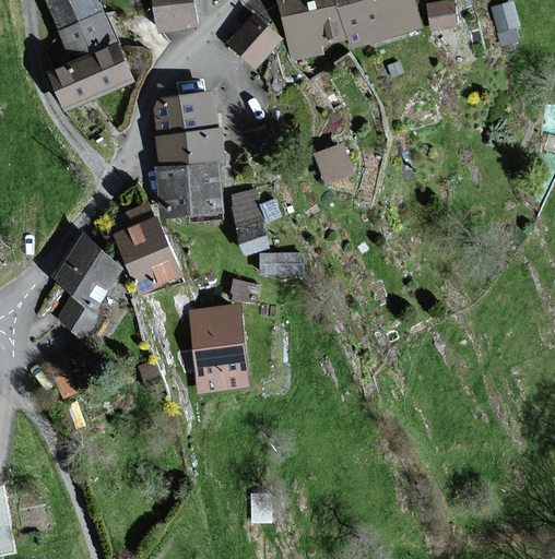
[(96,0),(45,0),(58,28),(101,9),(96,0)]
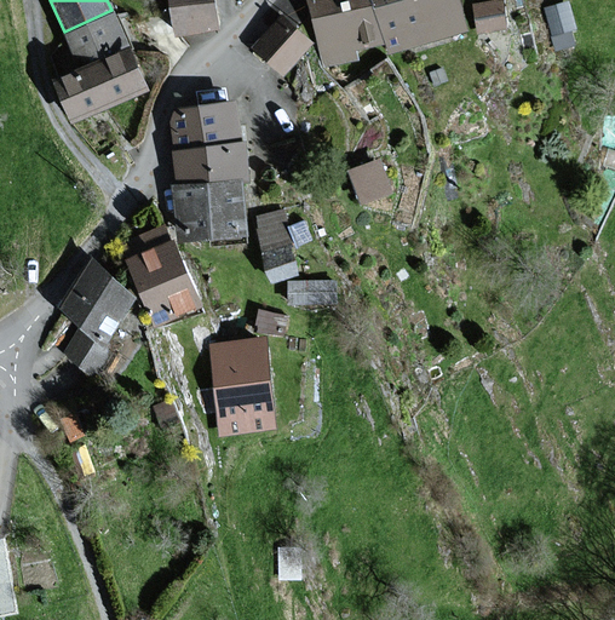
[(211,0),(170,0),(176,33),(214,27),(211,0)]
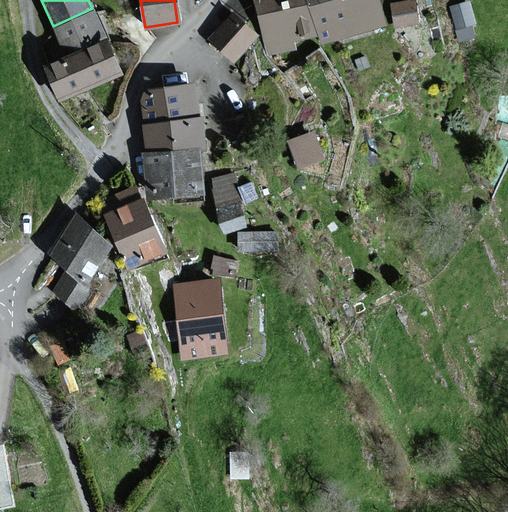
[(290,40),(316,34),(307,0),(252,0),(266,54),(292,47),(290,40)]
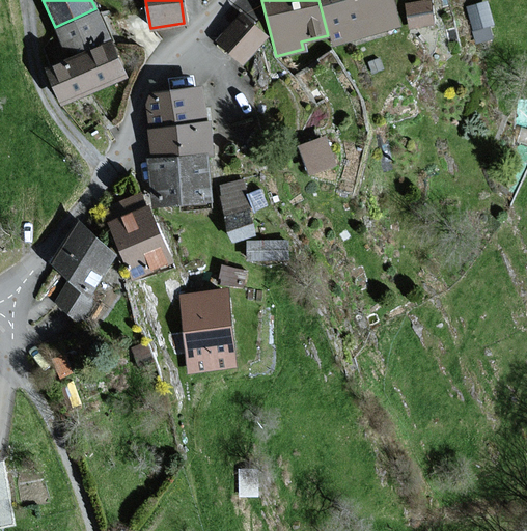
[(396,27),(390,0),(319,0),(328,35),(330,43),(396,27)]
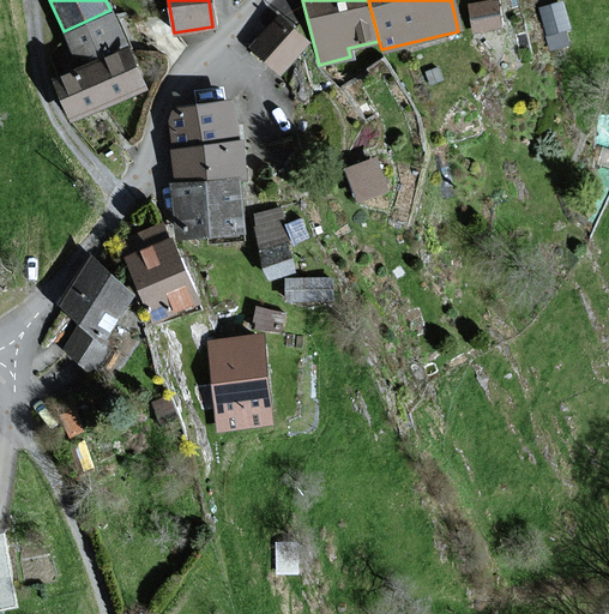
[(496,26),(492,1),(468,5),(472,30),(496,26)]
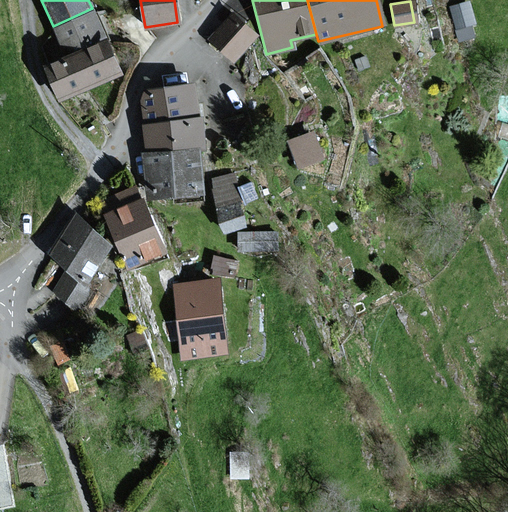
[(467,6),(467,3),(448,7),(453,27),(472,22),(467,6)]
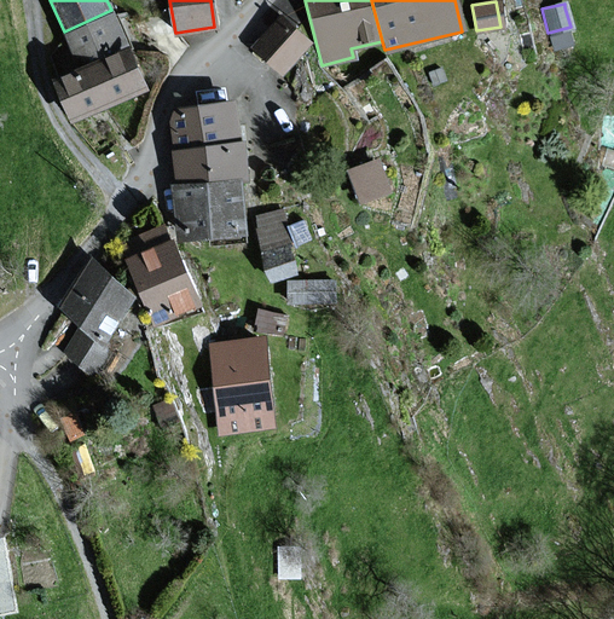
[(64,32),(80,67),(127,46),(111,10),(64,32)]
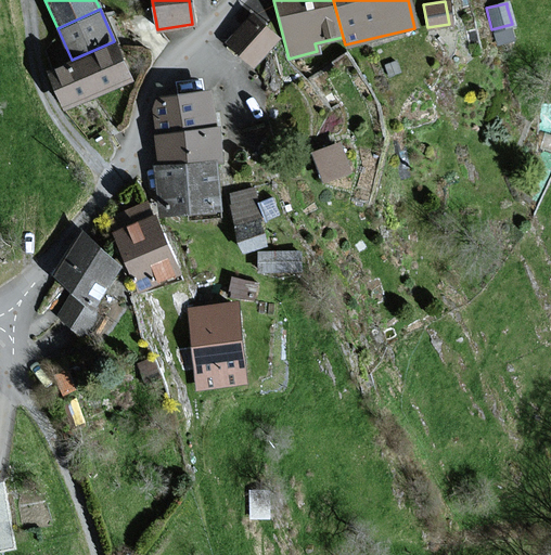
[(276,37),(251,14),(226,42),(251,65),(276,37)]
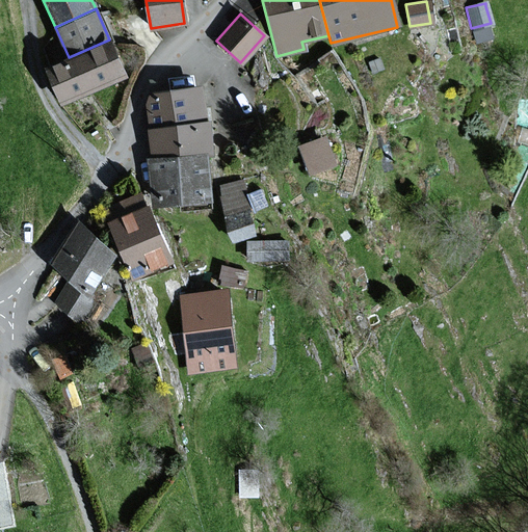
[(125,75),(109,40),(69,57),(46,68),(61,103),(125,75)]
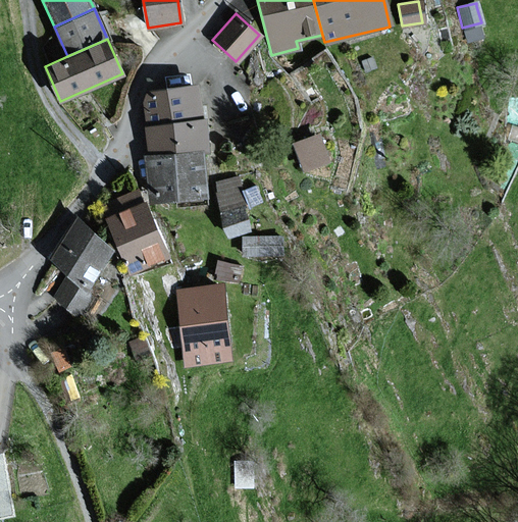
[(143,102),(146,125),(201,119),(198,86),(149,91),(143,102)]
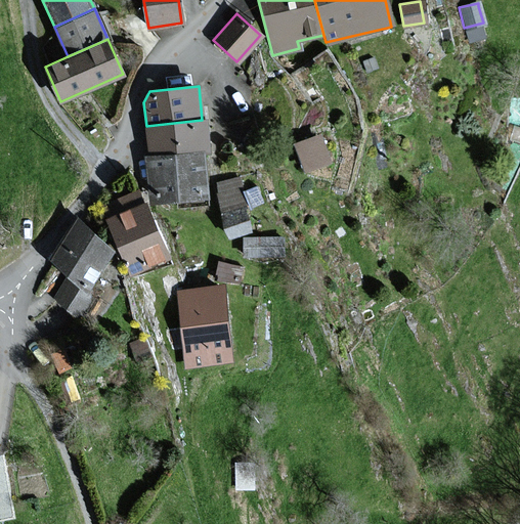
[(144,126),(147,157),(203,150),(209,149),(206,119),(202,120),(146,126),(144,126)]
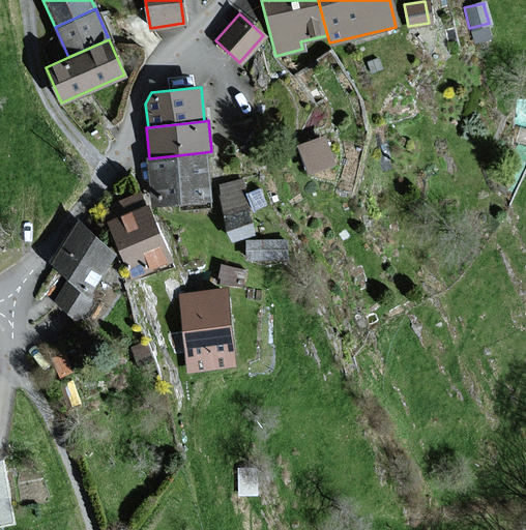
[(323,137),(300,145),(310,172),(332,164),(323,137)]
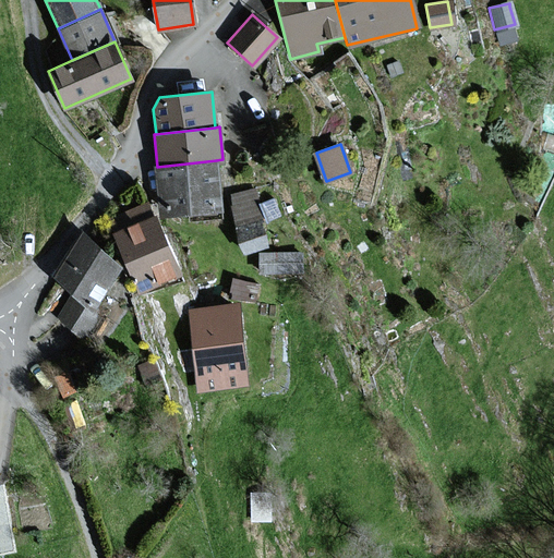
[(160,216),(221,209),(216,160),(157,167),(155,167),(160,216)]
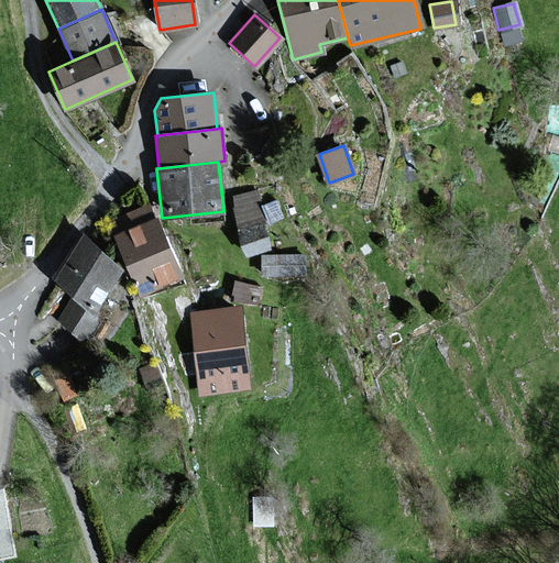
[(258,207),(255,192),(233,197),(244,252),(266,247),(261,221),(280,218),(276,202),(258,207)]
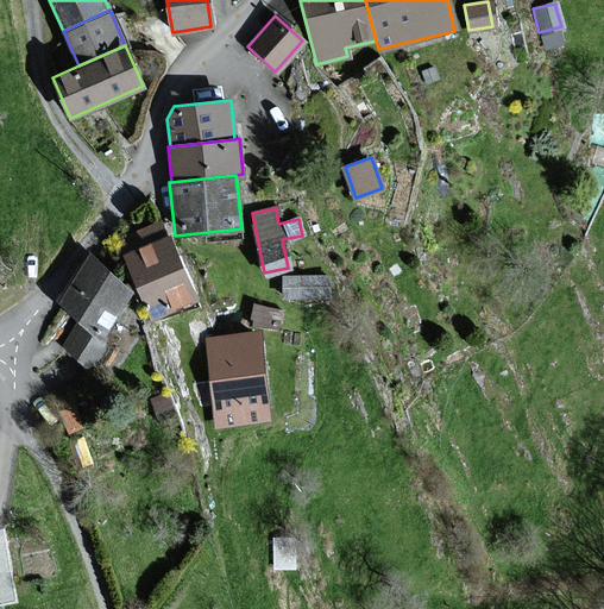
[(167,237),(159,221),(119,238),(125,253),(123,255),(149,318),(196,299),(169,236),(167,237)]
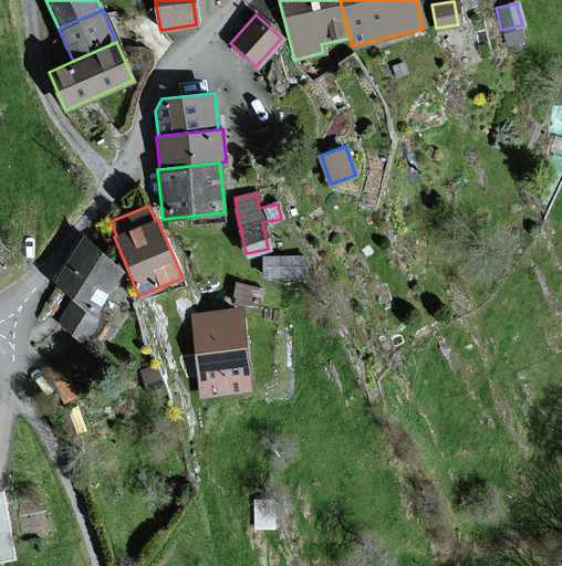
[(123,270),(82,241),(53,280),(76,296),(58,322),(80,338),(95,318),(90,314),(123,270)]
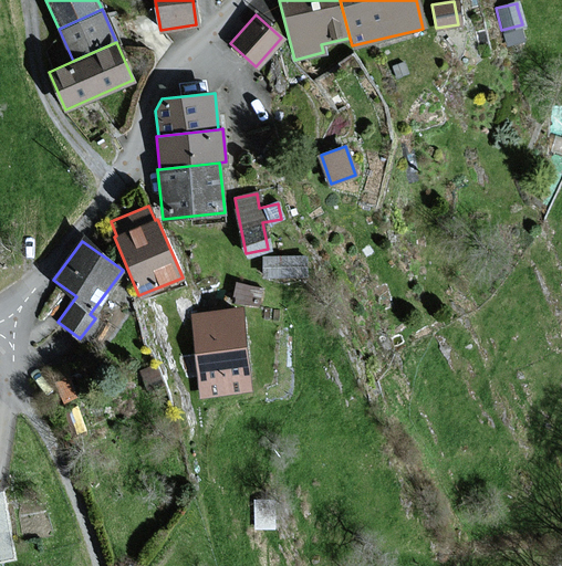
[(303,258),(262,258),(262,275),(303,275),(303,258)]
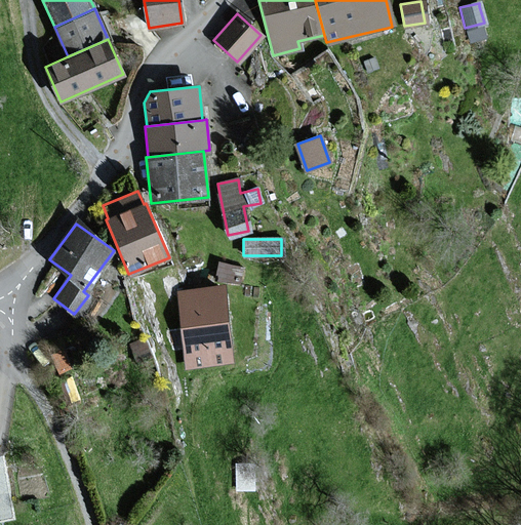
[(233,361),(224,286),(176,292),(186,366),(233,361)]
